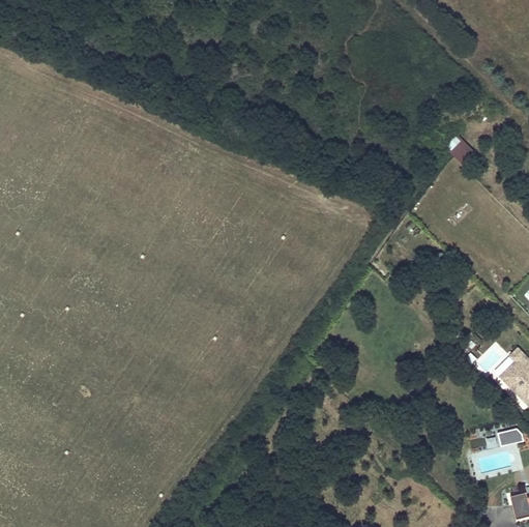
[(475,149),(458,130),(445,143),(462,162),(475,149)]
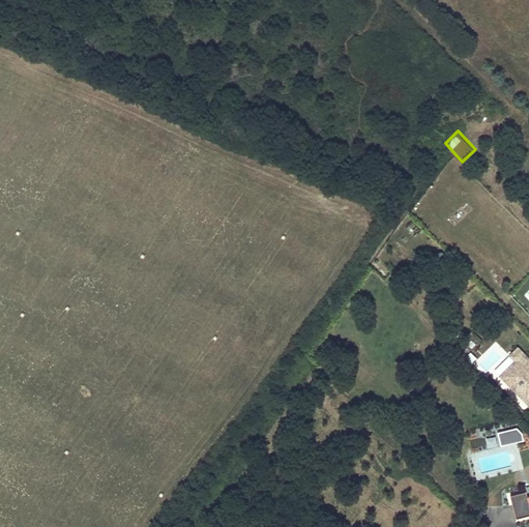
[(420,229),(411,217),(405,223),(415,234),(420,229)]
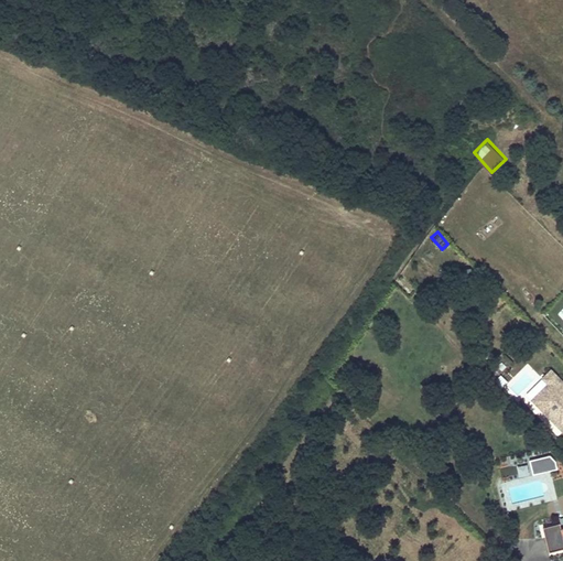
[(562,381),(551,369),(542,378),(548,384),(531,399),(562,431),(562,430),(562,381)]
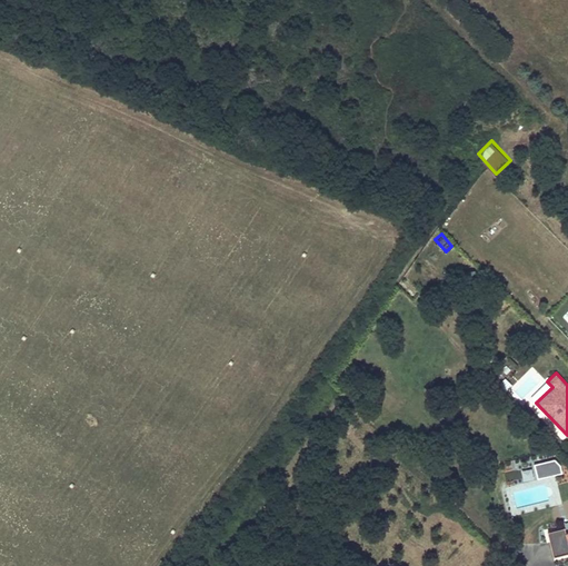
[(562,472),(560,464),(554,458),(534,465),(538,479),(562,472)]
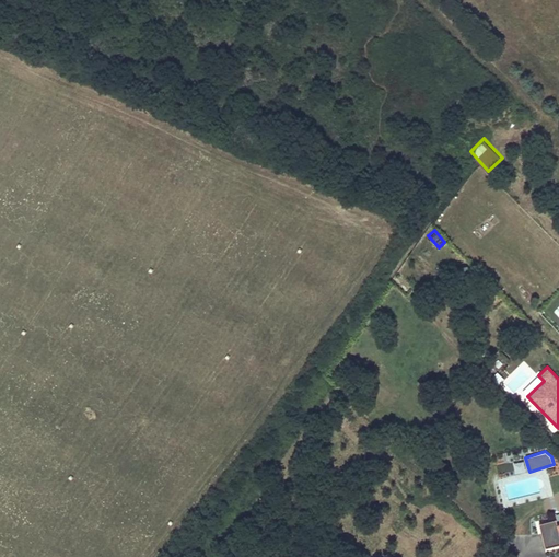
[(558,518),(551,520),(549,515),(533,520),(539,545),(556,540),(557,542),(558,541),(558,518)]
